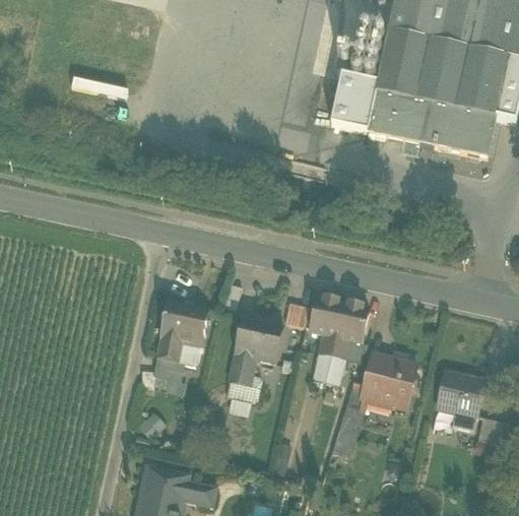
[(377,86),(376,93),(428,105),(473,115),(475,105),(497,110),(508,61),(518,63),(518,0),(395,0),(394,6),(389,31),(377,86)]
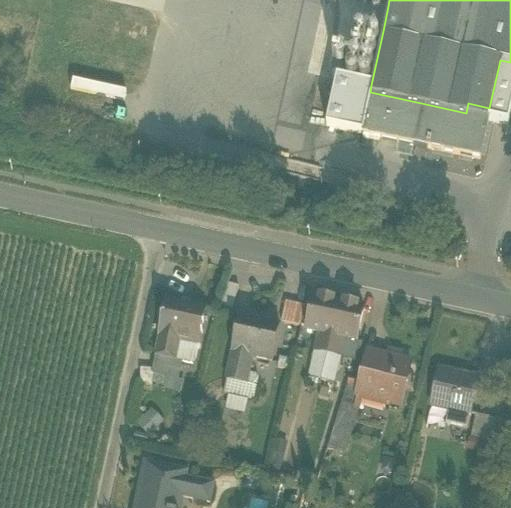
[(354,25),(348,51),(342,78),(371,85),(383,31),(354,25)]
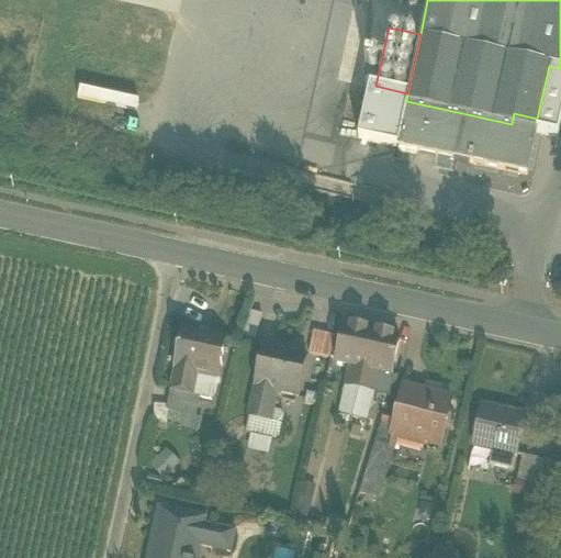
[(369,84),(376,86),(382,56),(365,52),(358,82),(369,85),(369,84)]
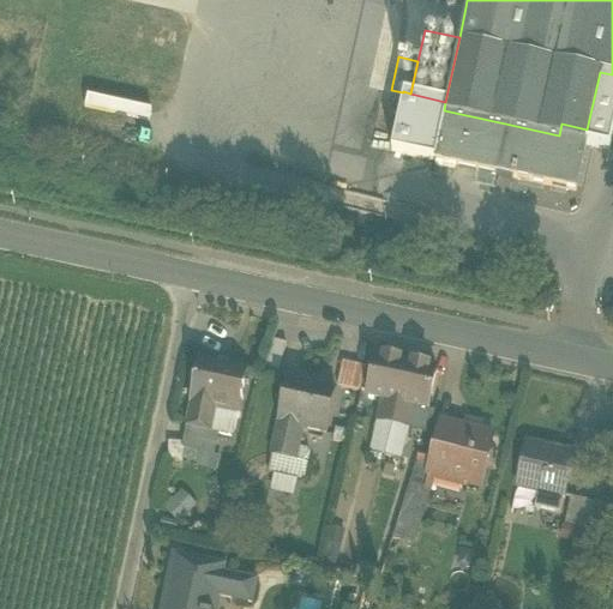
[(587,130),(584,142),(607,146),(612,120),(612,74),(600,72),(587,130)]
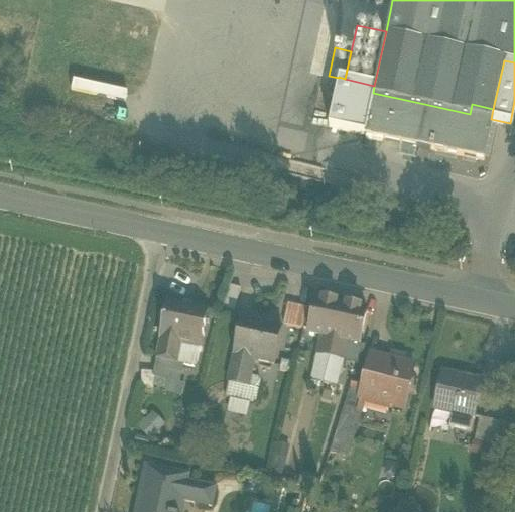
[(373,93),(374,86),(345,79),(339,77),(339,78),(329,125),(364,132),(373,93)]
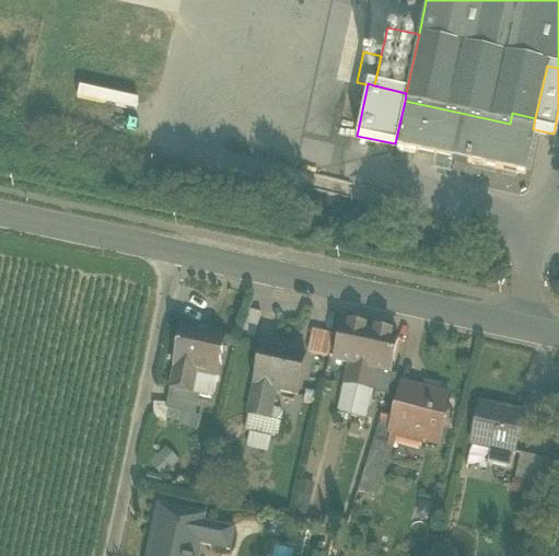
[(395,143),(452,155),(461,113),(405,101),(395,143)]
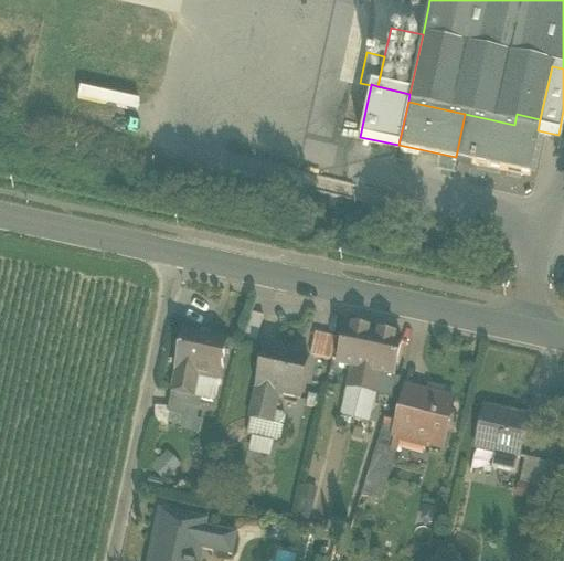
[(514,125),(465,114),(456,157),(529,173),(538,130),(540,119),(517,114),(514,125)]
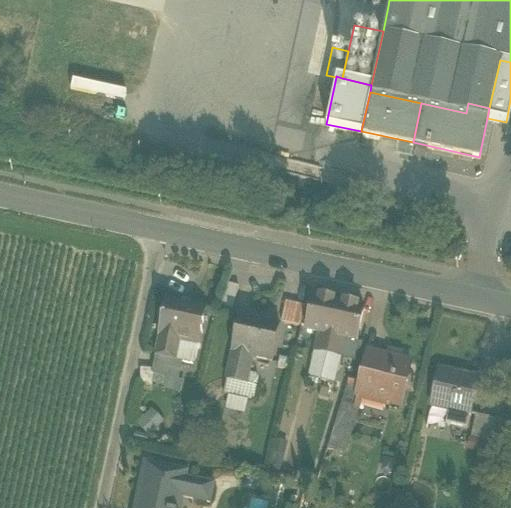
[(220,303),(231,306),(237,284),(226,281),(220,303)]
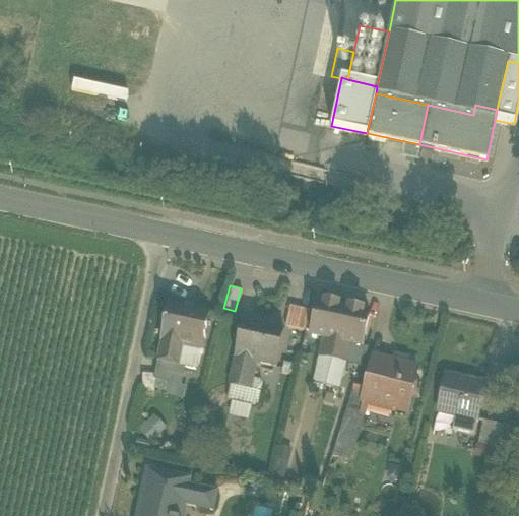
[(322,338),(334,340),(342,306),(318,300),(310,335),(322,338)]
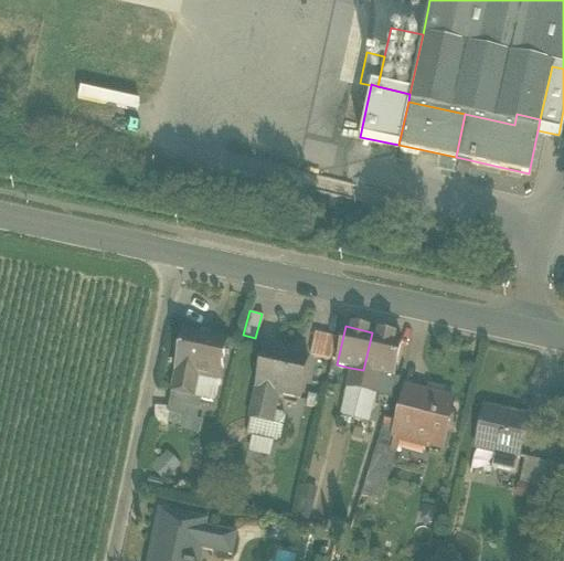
[(174,367),(195,371),(217,376),(225,337),(182,328),(174,367)]
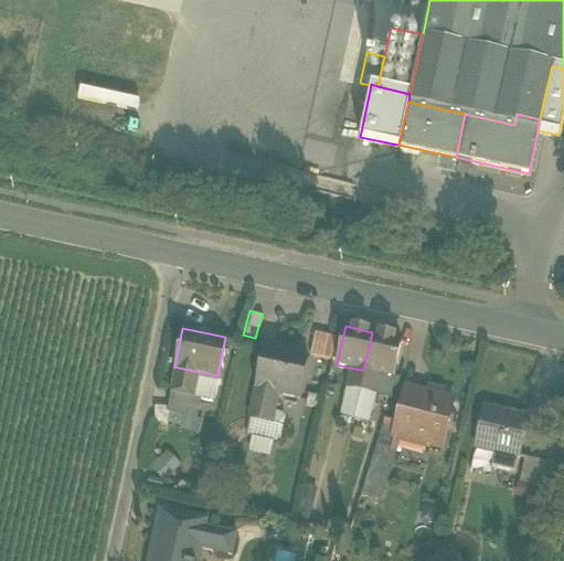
[(309,351),(330,357),(336,335),(314,330),(309,351)]
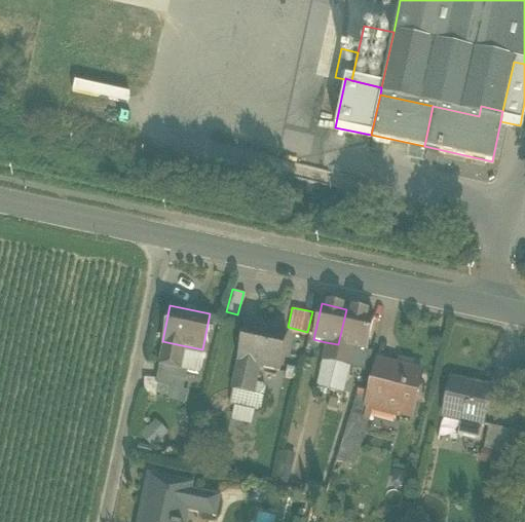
[(373,315),(346,309),(338,344),(353,348),(366,350),(373,315)]
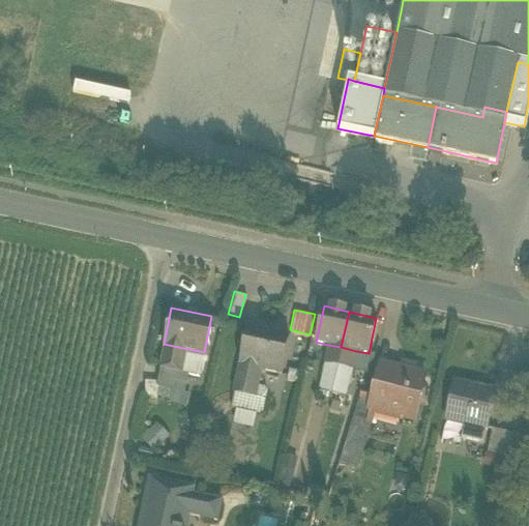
[(238,361),(238,362),(261,367),(281,371),(289,334),(245,325),(238,361)]
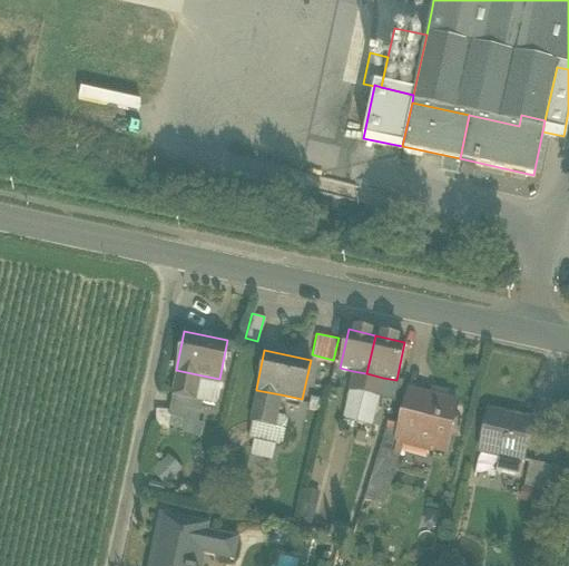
[(193,397),(197,374),(176,370),(172,392),(193,397)]
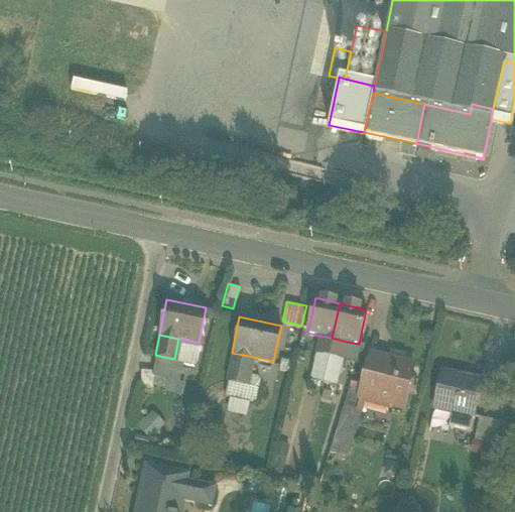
[(319,336),(316,351),(329,354),(332,338),(319,336)]
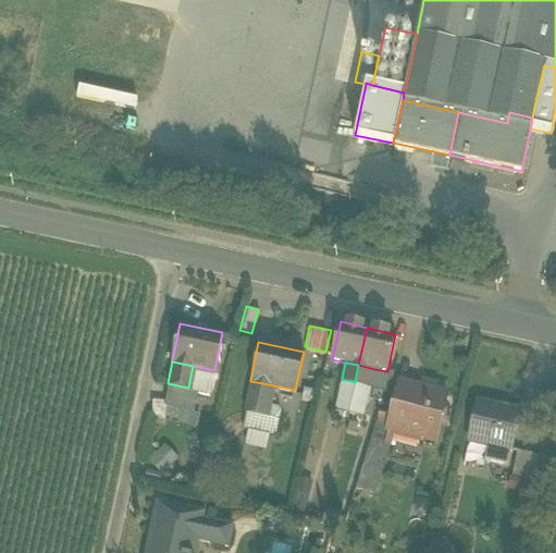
[(355,382),(371,385),(374,369),(358,365),(355,382)]
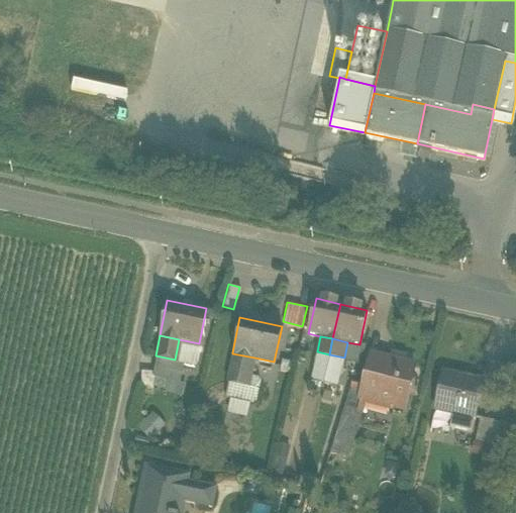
[(179,361),(195,364),(199,343),(179,339),(175,360),(179,361)]
